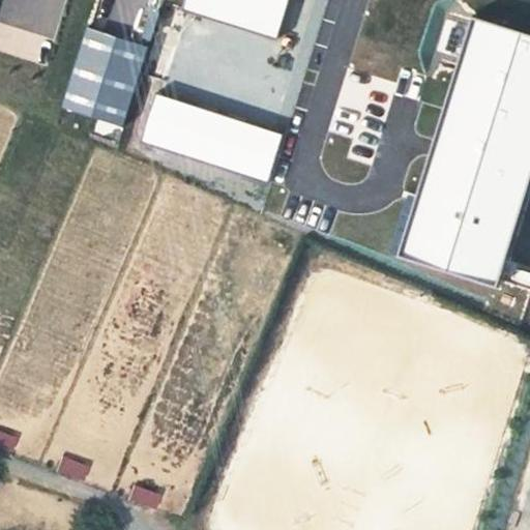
[(275,36),(286,0),(185,0),(183,8),(275,36)]
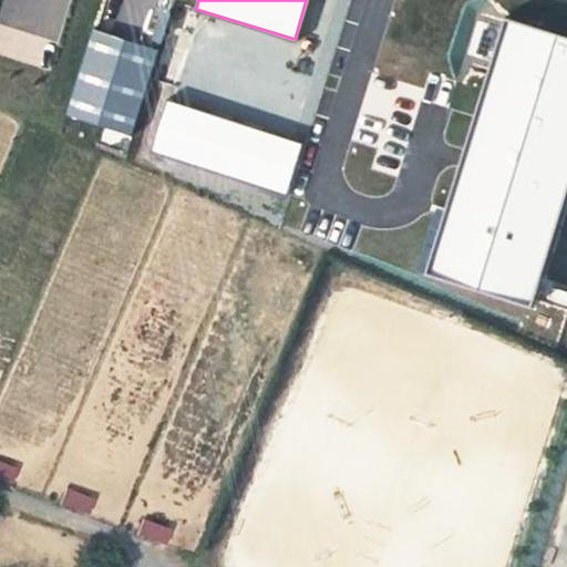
[(533,307),(566,188),(566,41),(502,22),(428,276),(533,307)]
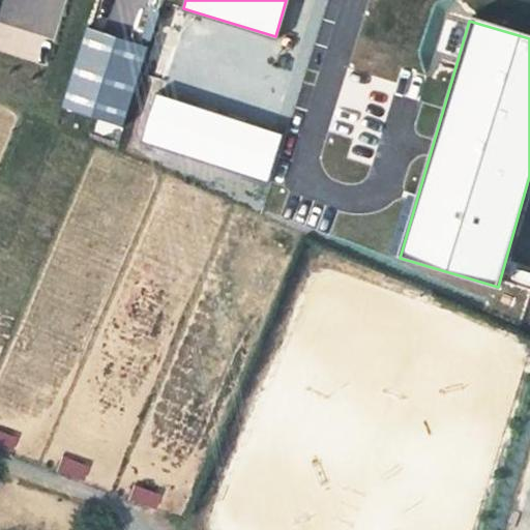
[(146,48),(88,29),(63,107),(121,125),(146,48)]
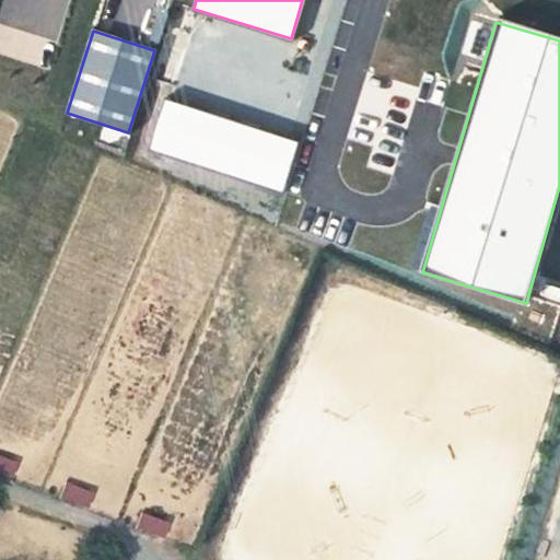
[(281,191),(296,143),(166,101),(150,150),(281,191)]
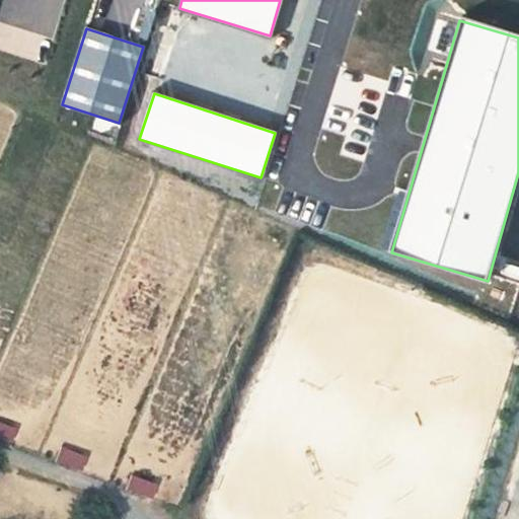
[(18,431),(0,423),(0,442),(11,447),(18,431)]
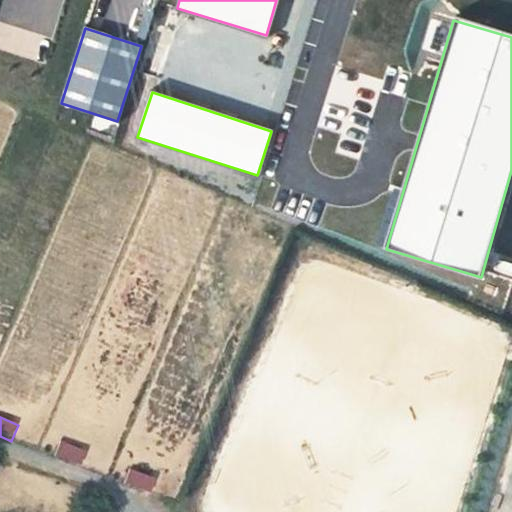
[(88,450),(63,439),(56,455),(81,466),(88,450)]
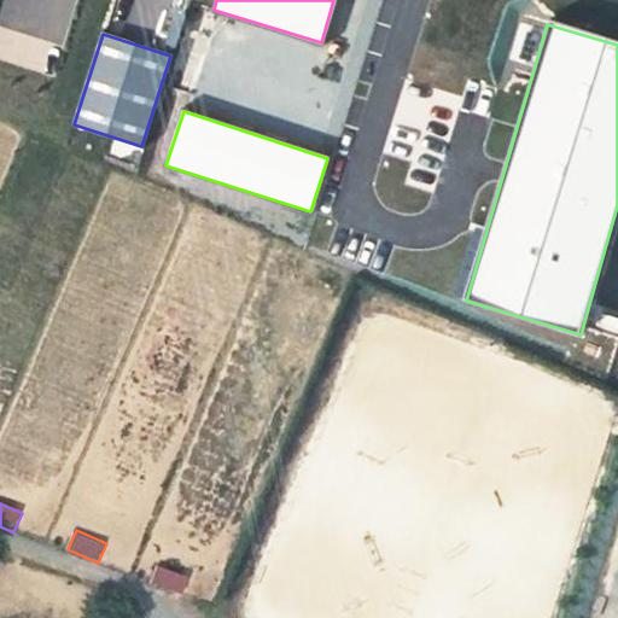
[(187,578),(156,565),(147,584),(179,598),(187,578)]
